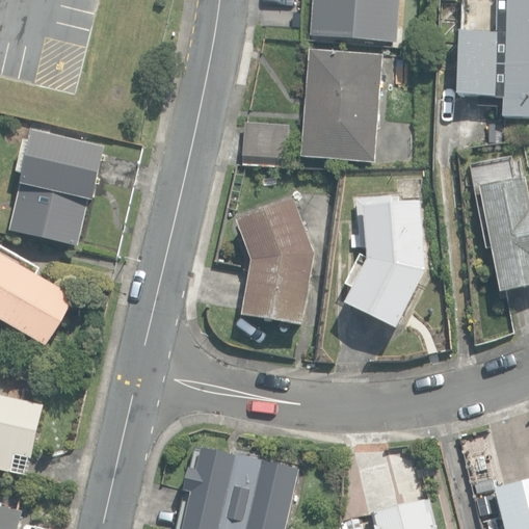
[(311,0),(309,33),(394,41),(397,0),(311,0)]
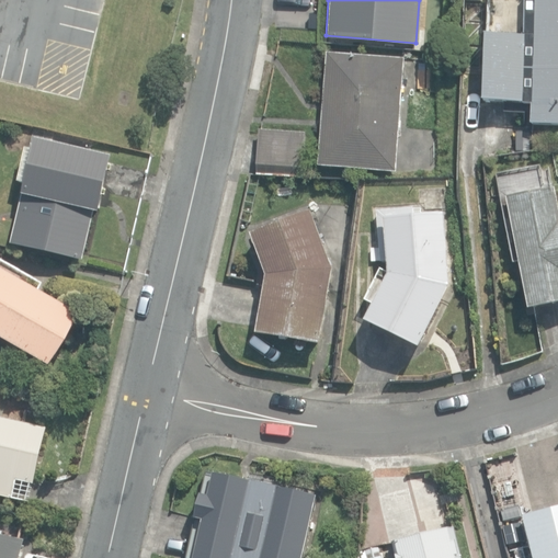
[(530,121),(557,121),(557,0),(521,0),(521,31),(484,30),(481,99),(530,100),(530,121)]
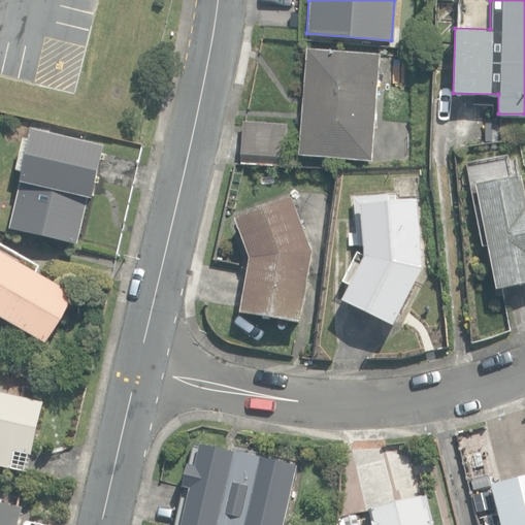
[(296,154),(370,159),(378,53),(304,46),(296,154)]
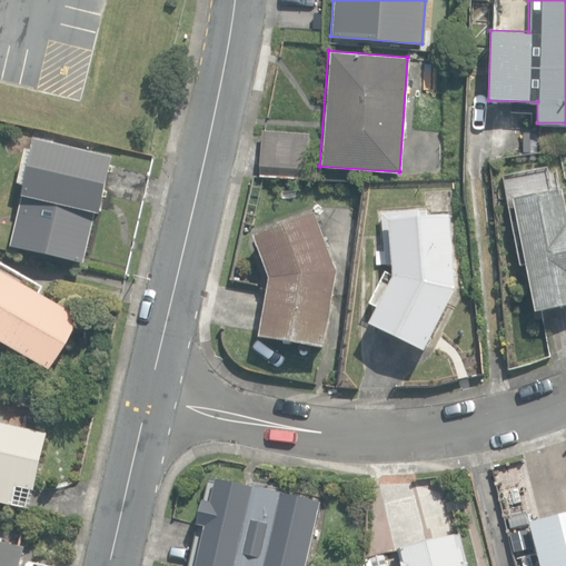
[(258,174),(304,176),(306,129),(260,127),(258,174)]
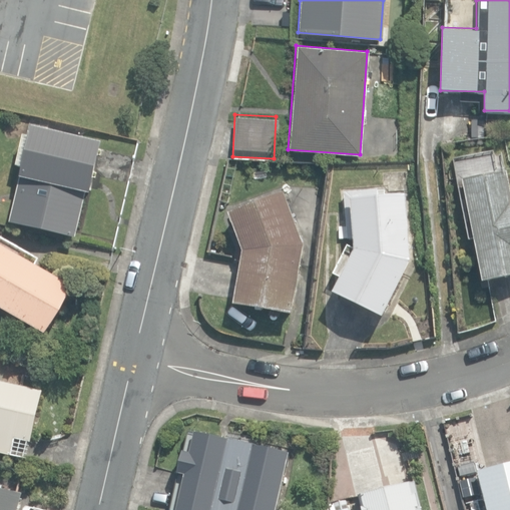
[(8,220),(74,235),(85,190),(89,191),(101,140),(31,124),(29,135),(23,134),(16,163),(21,165),(8,220)]
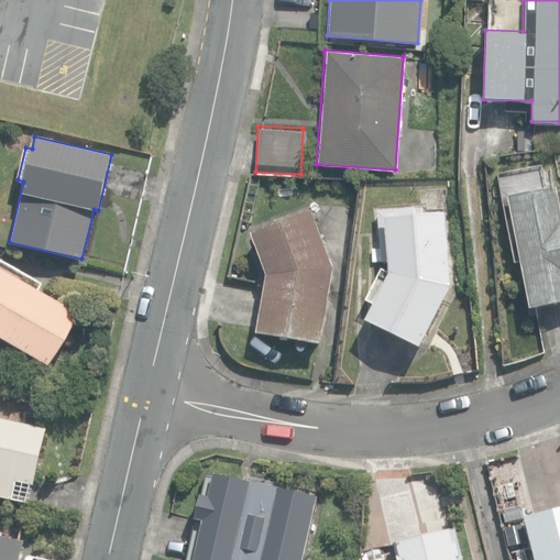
[(519,259),(529,309),(559,302),(559,211),(555,185),(551,186),(550,180),(501,190),(514,260),(519,259)]
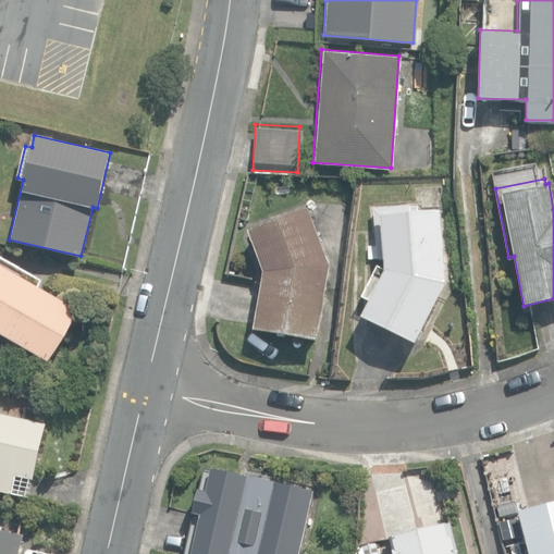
[(360,316),(415,343),(445,281),(440,209),(408,212),(408,202),(371,206),(376,256),(382,255),(383,267),(380,265),(364,297),(368,299),(360,316)]
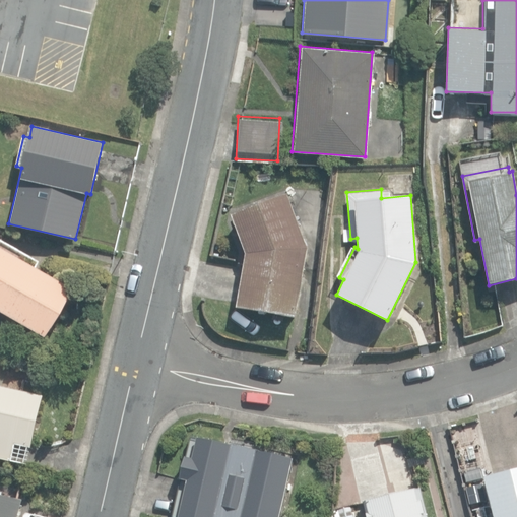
[(238,307),(297,319),(309,249),(288,194),(232,214),(243,246),(240,248),(239,262),(245,262),(238,307)]
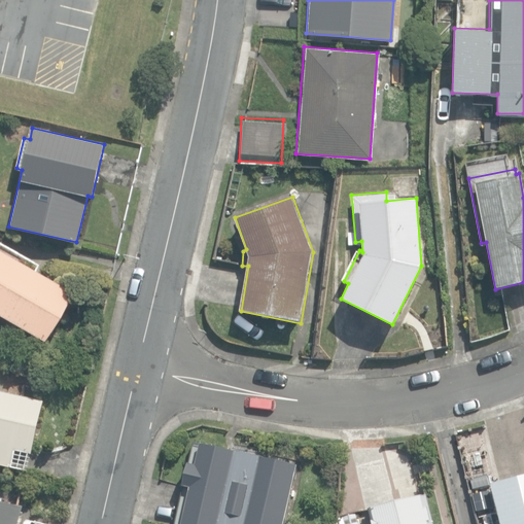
[(0,314),(45,341),(74,291),(35,270),(37,264),(38,264),(0,242),(0,314)]
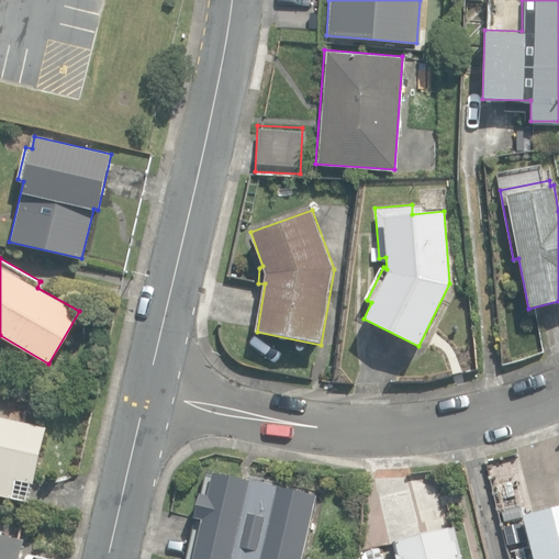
[(0,492),(11,495),(14,478),(33,482),(45,426),(0,415),(0,492)]
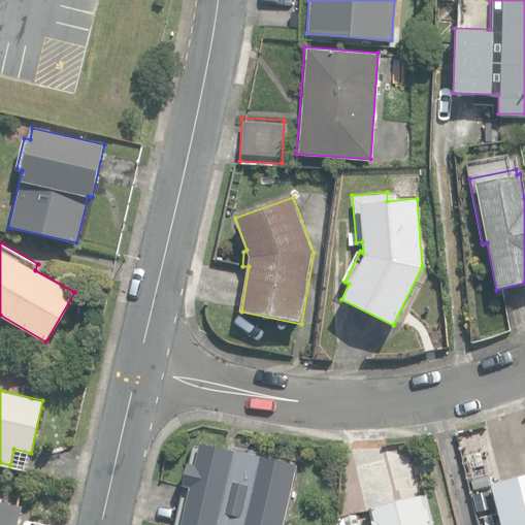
[(284,524),(298,464),(199,443),(194,464),(188,462),(183,486),(190,488),(182,524),(185,524),(184,524),(284,524)]
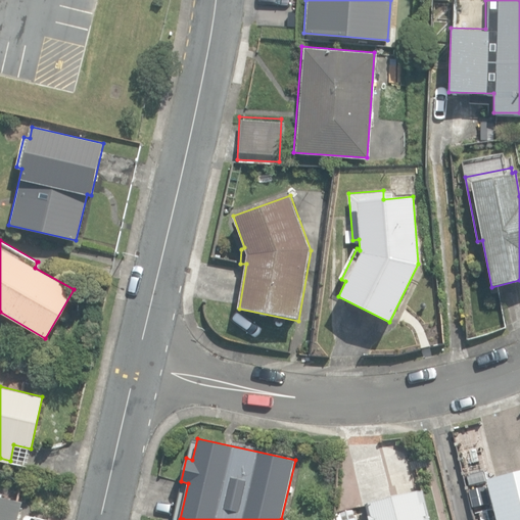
[(495,519),(519,519),(519,471),(486,479),(493,507),(495,519)]
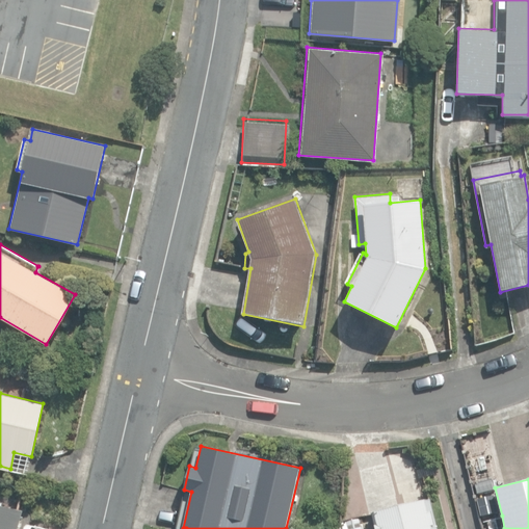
[(432,528),(431,524),(434,523),(431,510),(427,511),(424,499),(371,511),(375,528),(432,528)]
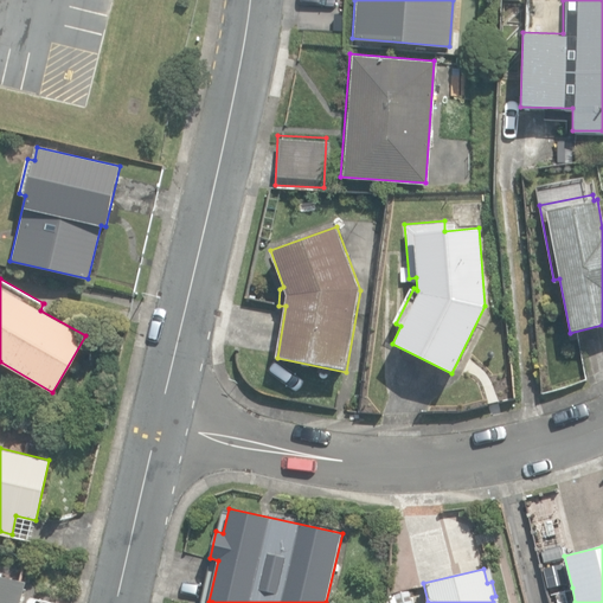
[(0,602),(20,602),(26,579),(0,573),(0,602)]
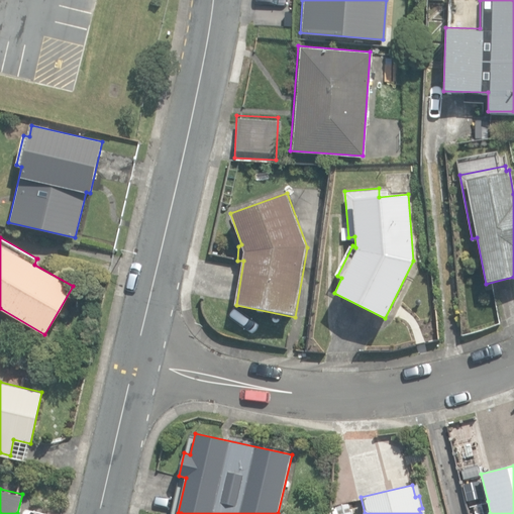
[(472,504),(474,513),(490,513),(487,501),(472,504)]
